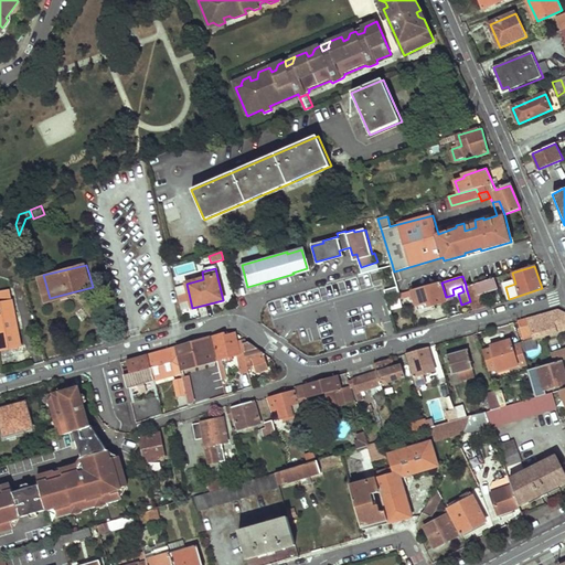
[(470,301),(473,310),(487,306),(482,292),(496,289),(492,279),(466,287),(470,301)]
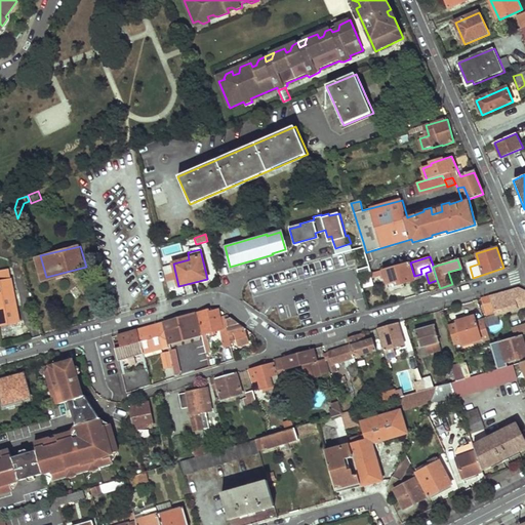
[(410,263),(384,271),(388,284),(398,281),(399,285),(415,280),(414,276),(410,263)]
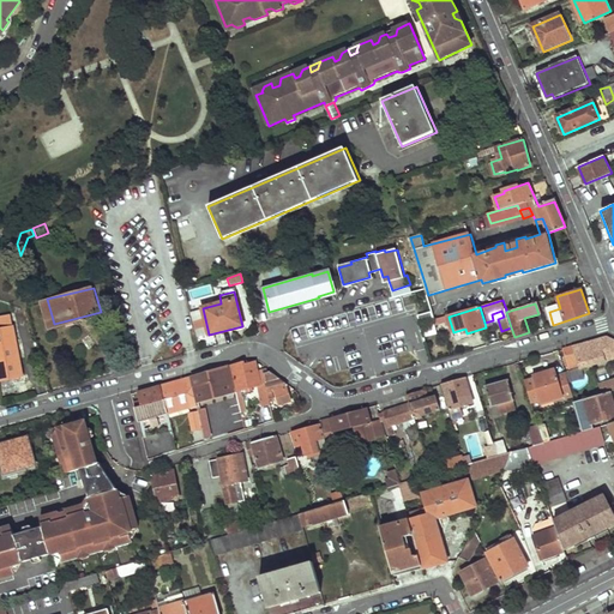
[(0,317),(0,378),(20,375),(8,315),(0,317)]
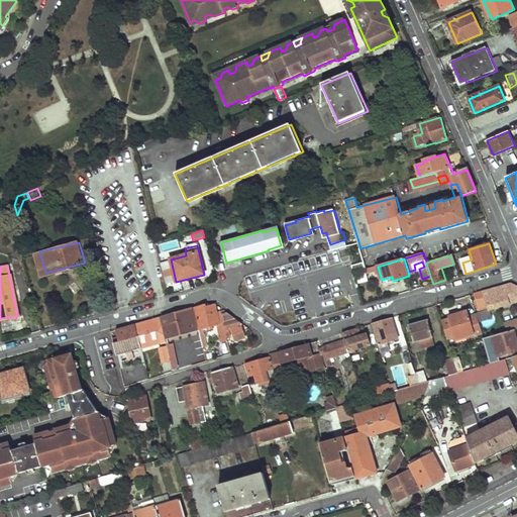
[(516,286),(511,284),(474,295),(481,312),(490,309),(516,301),(516,286)]
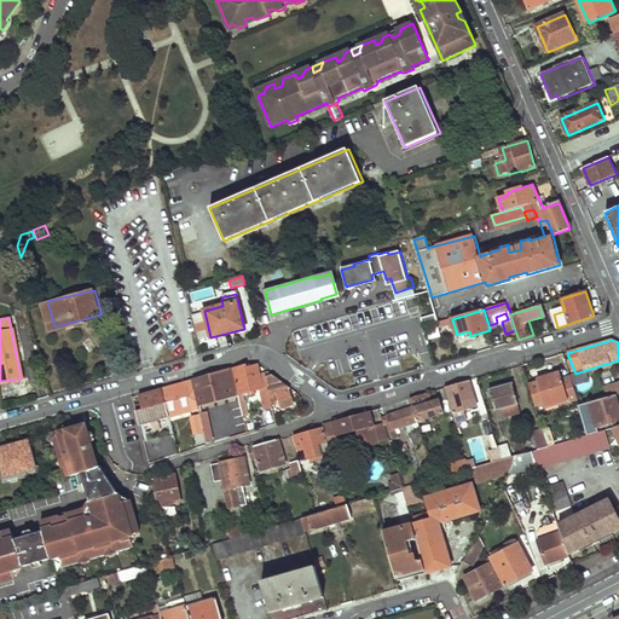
[(273,404),(265,374),(261,375),(258,365),(247,368),(247,366),(232,370),(238,394),(238,397),(243,416),(249,415),(243,393),(259,389),(266,411),(275,409),(273,404)]
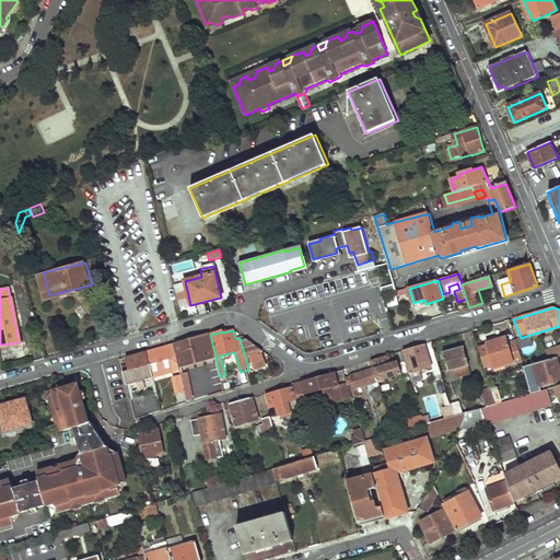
[(534,345),(531,335),(521,338),(524,348),(534,345)]
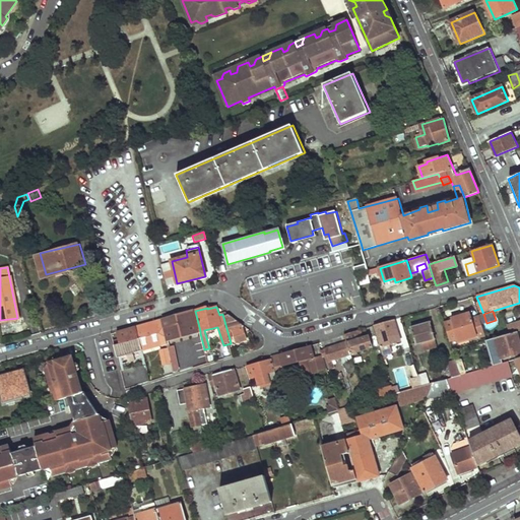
[(161,320),(167,340),(197,333),(192,313),(161,320)]
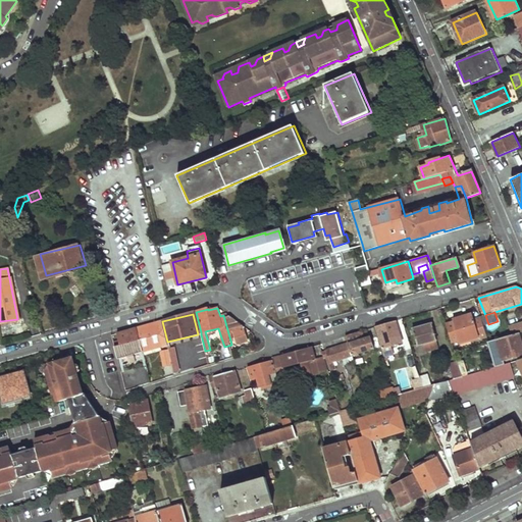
[(245,327),(230,316),(227,316),(227,314),(223,315),(230,341),(235,340),(232,333),(236,332),(239,344),(246,342),(244,329),(245,327)]
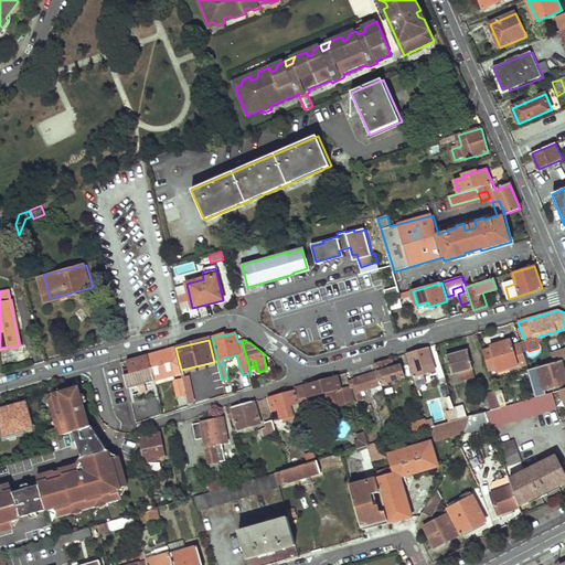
[(510,340),(490,347),(491,349),(483,351),(489,369),(497,366),(505,364),(507,366),(518,363),(519,365),(528,363),(521,343),(512,345),(510,340)]
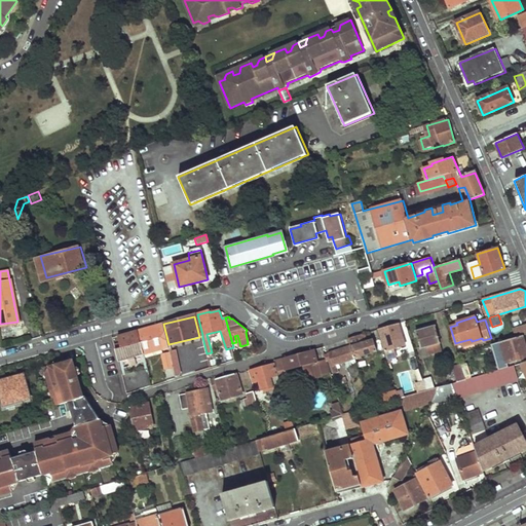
[(163,324),(138,331),(144,354),(170,347),(168,344),(163,324)]
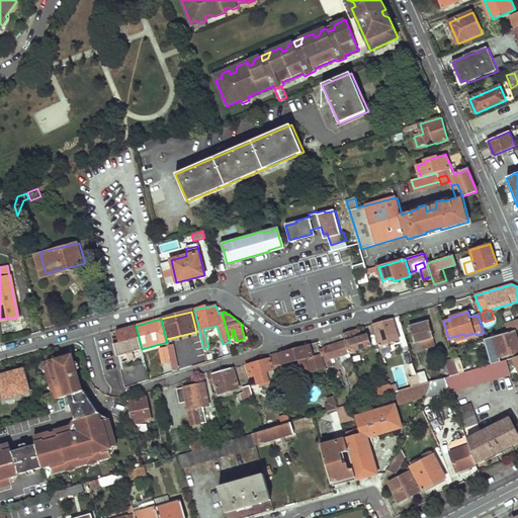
[(373,326),(379,346),(400,339),(394,319),(373,326)]
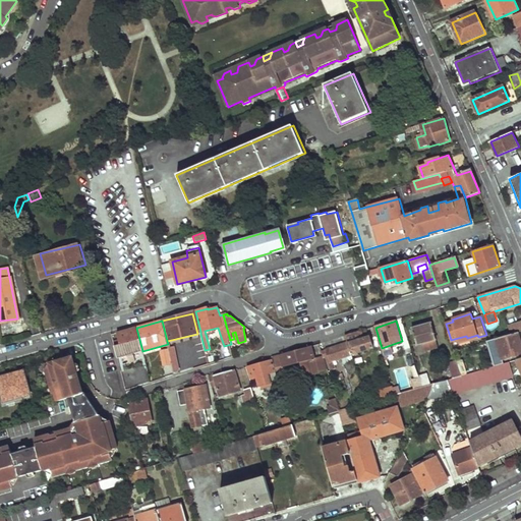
[(431,324),(412,330),(417,346),(423,344),(425,352),(439,348),(431,324)]
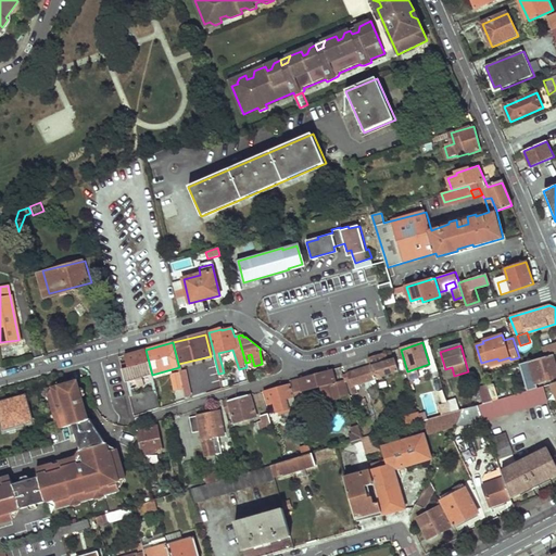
[(146,350),(118,356),(125,382),(152,375),(146,350)]
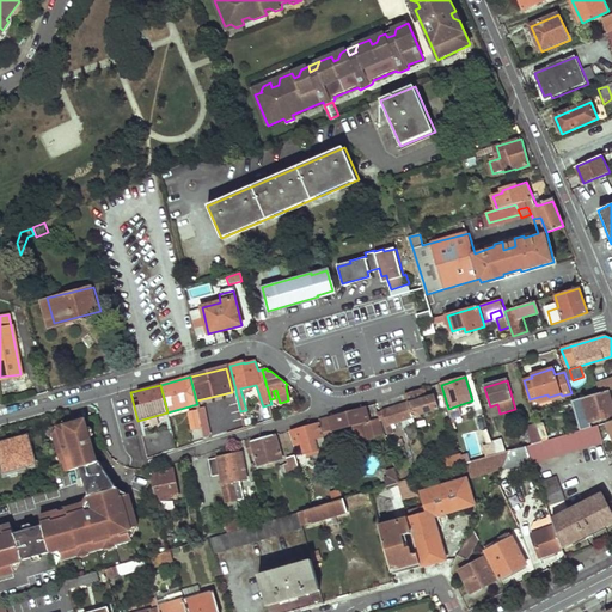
[(414,418),(416,427),(421,426),(418,416),(439,410),(435,396),(427,398),(424,390),(407,395),(409,403),(414,418)]
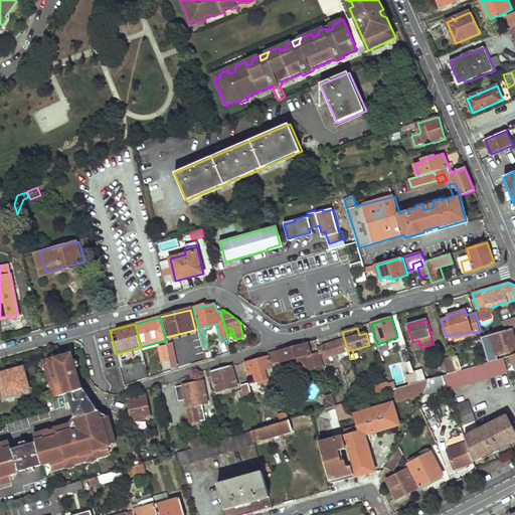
[(514,337),(513,328),(509,329),(490,335),(493,342),(503,339),(506,352),(514,350),(514,337)]
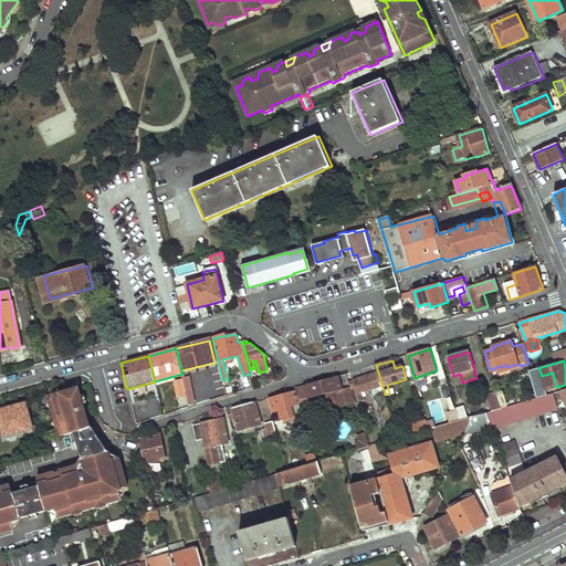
[(383,387),(378,373),(354,380),(355,384),(350,386),(353,390),(357,389),(360,402),(366,401),(363,392),(383,387)]
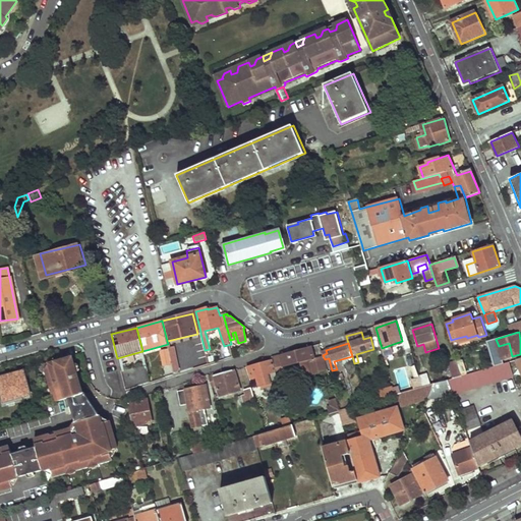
[(509,343),(499,346),(502,359),(512,356),(509,343)]
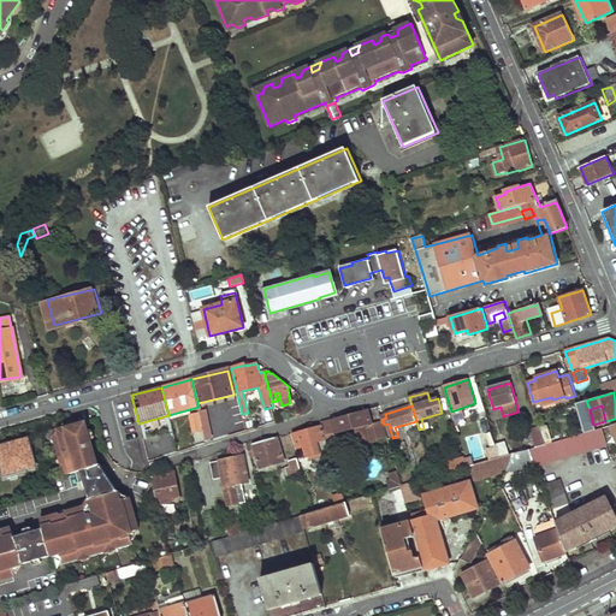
[(303,407),(291,410),(294,416),(300,415),(303,407)]
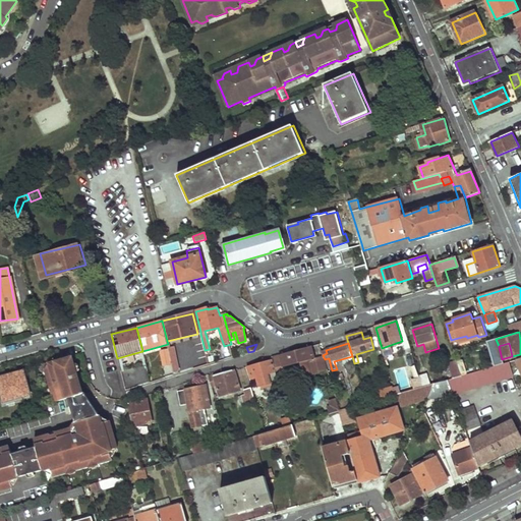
[(310,346),(280,355),(284,367),(300,362),(304,377),(319,372),(310,346)]
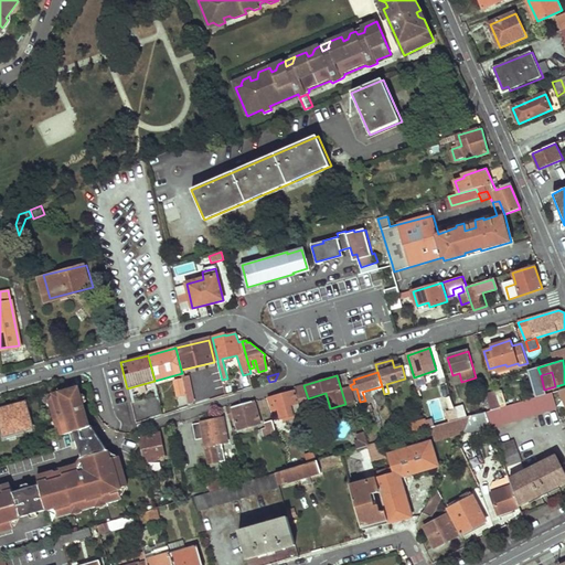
[(183,382),(176,384),(178,397),(185,395),(183,382)]
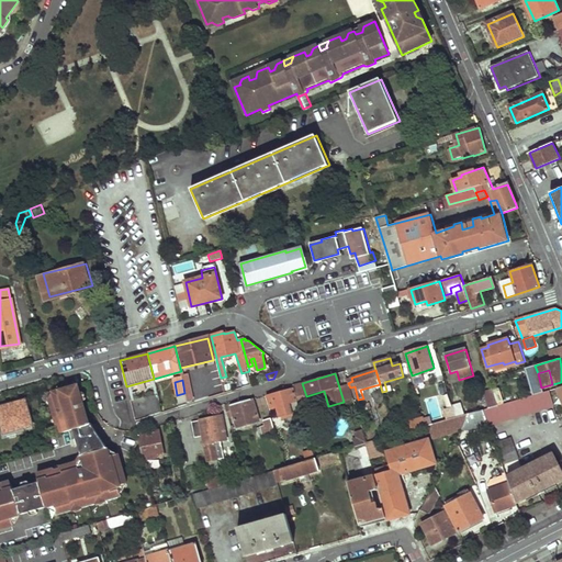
[(302,412),(310,409),(306,396),(302,383),(294,386),(295,389),(302,412)]
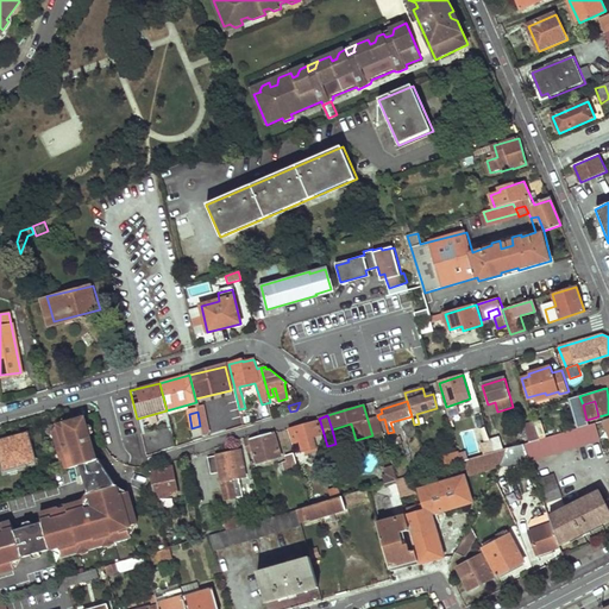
[(0,572),(14,569),(13,563),(22,560),(50,551),(60,548),(61,556),(62,559),(80,554),(79,552),(87,550),(88,552),(105,547),(105,545),(113,542),(113,545),(131,540),(130,535),(127,528),(136,526),(137,526),(127,494),(126,494),(119,496),(117,488),(115,487),(99,460),(96,462),(85,419),(57,426),(54,434),(64,471),(80,466),(88,494),(83,502),(85,506),(67,509),(58,513),(41,518),(43,523),(14,532),(12,526),(0,528),(0,572)]
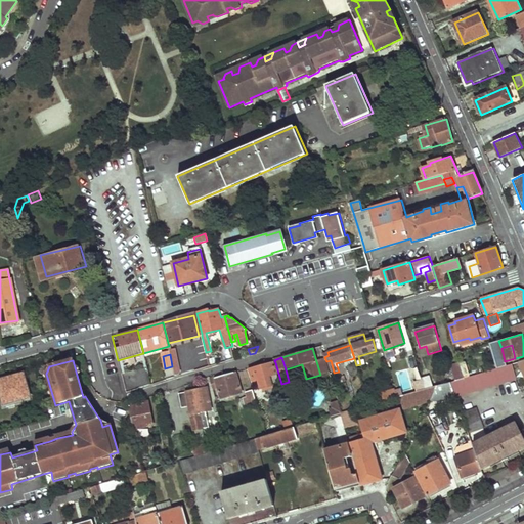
[(281,384),(275,362),(250,370),(253,381),(255,380),(258,390),(281,384)]
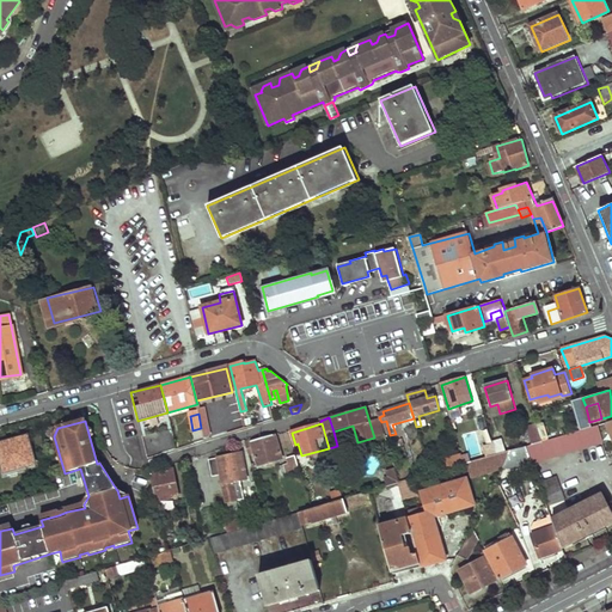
[(545,434),(542,423),(537,424),(542,441),(558,436),(564,434),(562,429),(545,434)]
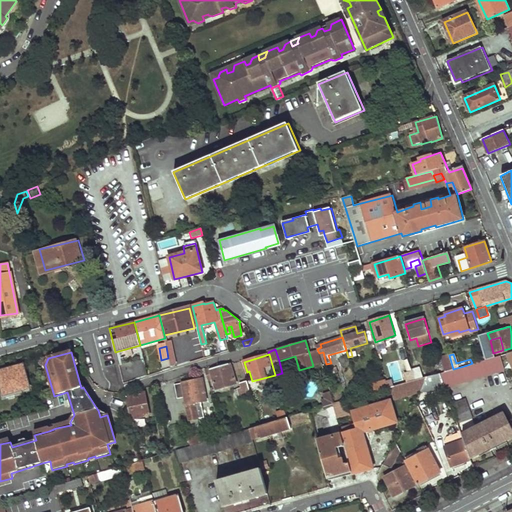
[(453,369),(449,355),(441,357),(446,371),(453,369)]
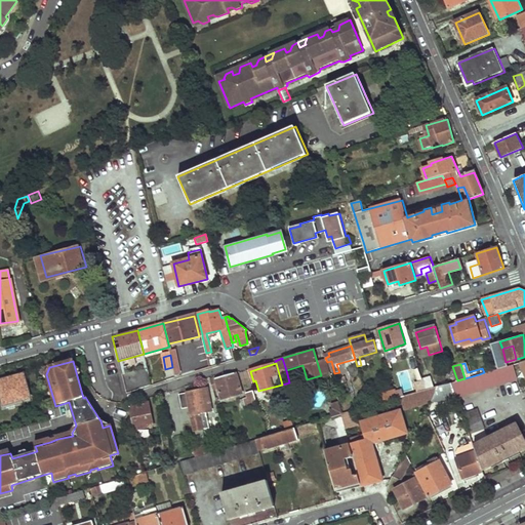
[(484,372),(479,374),(484,389),(517,378),(513,364),(484,372)]
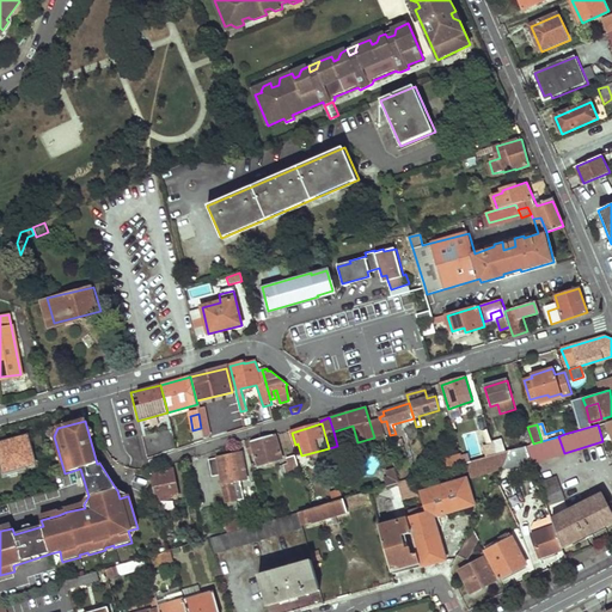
[(410,439),(418,436),(416,427),(407,430),(410,439)]
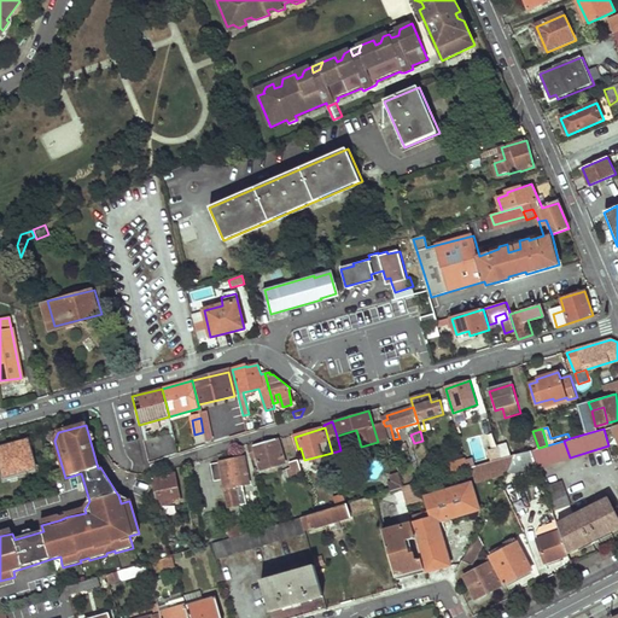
[(29,439),(0,447),(0,455),(6,477),(22,473),(22,471),(36,466),(29,439)]
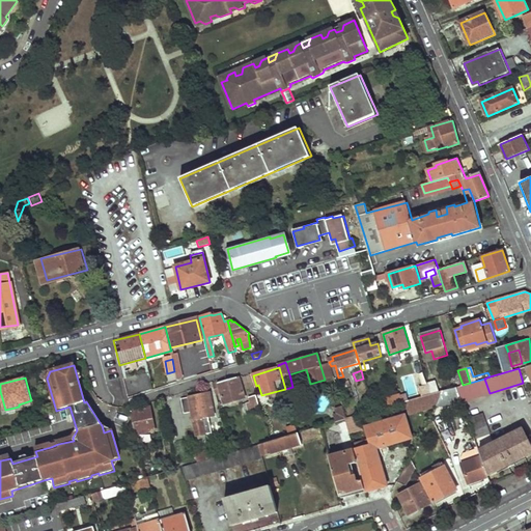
[(428,385),(426,378),(416,381),(421,397),(431,394),(428,385)]
